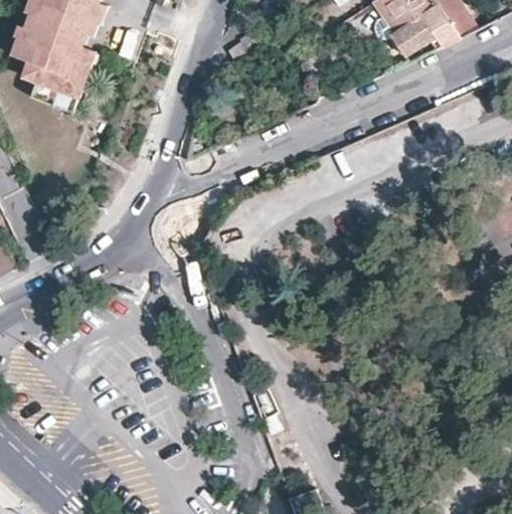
[(29,0),(24,13),(28,15),(23,30),(27,31),(23,42),(17,59),(21,61),(26,63),(21,78),(33,83),(29,98),(66,112),(77,80),(86,82),(97,53),(82,46),(88,34),(92,22),(98,4),(92,2),(93,0),(29,0)]
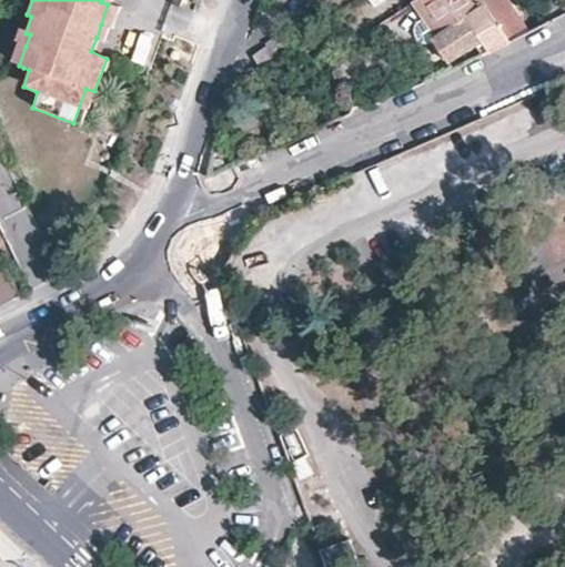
[(477,52),(521,31),(502,0),(411,0),(410,1),(430,37),(426,39),(433,50),(441,63),(474,42),(477,52)]
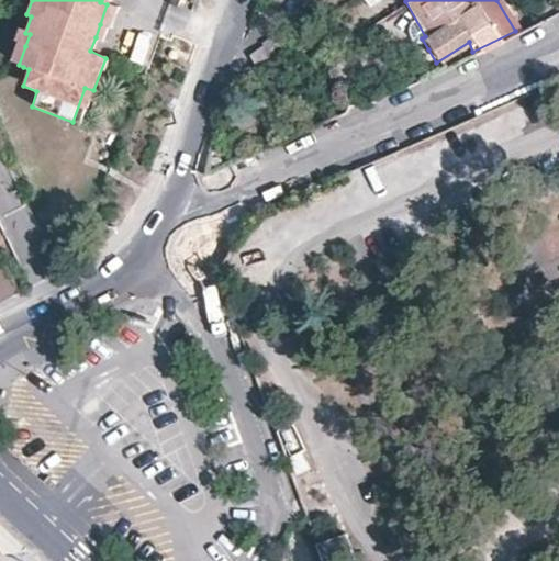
[(114,8),(107,4),(100,24),(107,26),(108,26),(114,8)]
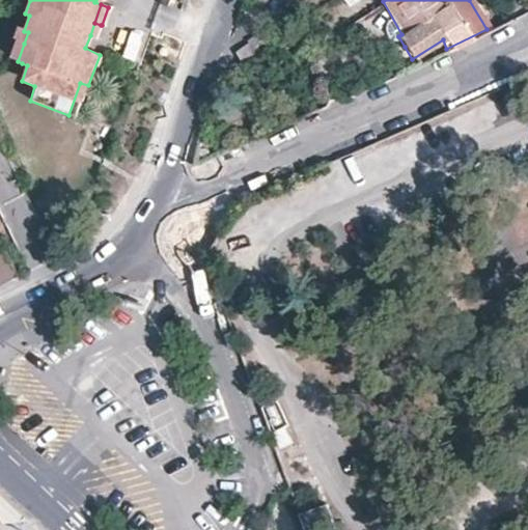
[(101,25),(94,23),(90,35),(95,37),(101,25)]
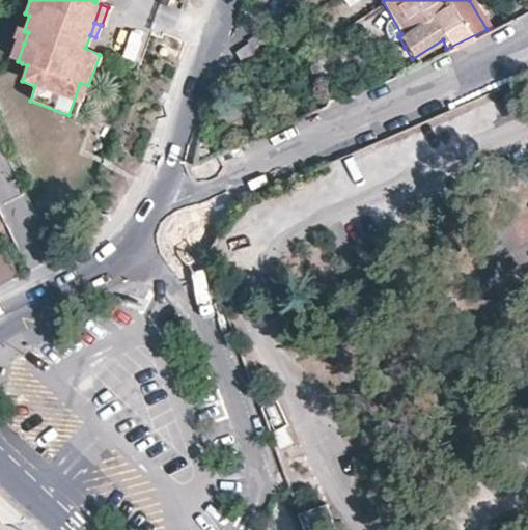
[(243,61),(270,42),(259,27),(246,36),(248,39),(233,49),(243,61)]
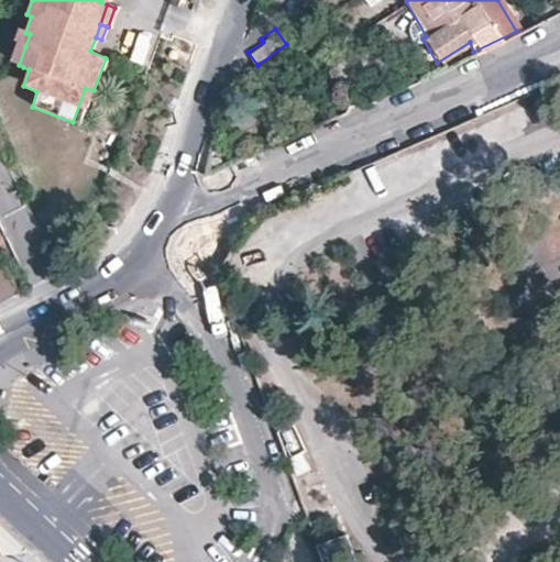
[(19,44),(25,46),(30,34),(25,33),(20,31),(14,42),(19,44)]
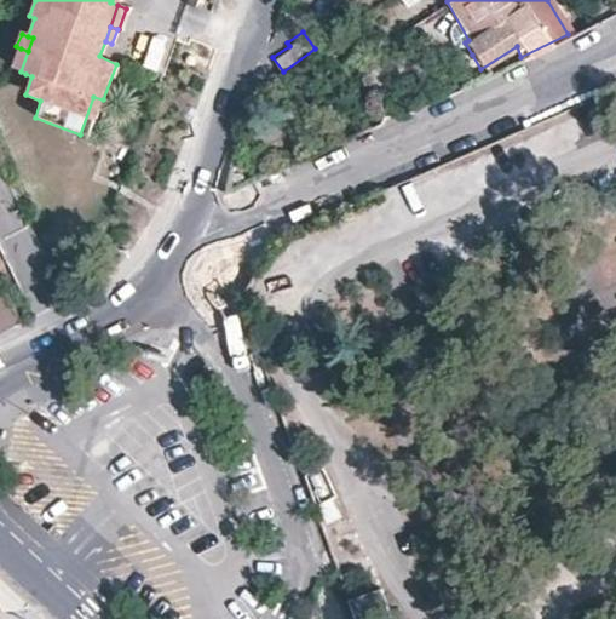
[(13,68),(21,72),(28,51),(21,49),(13,68)]
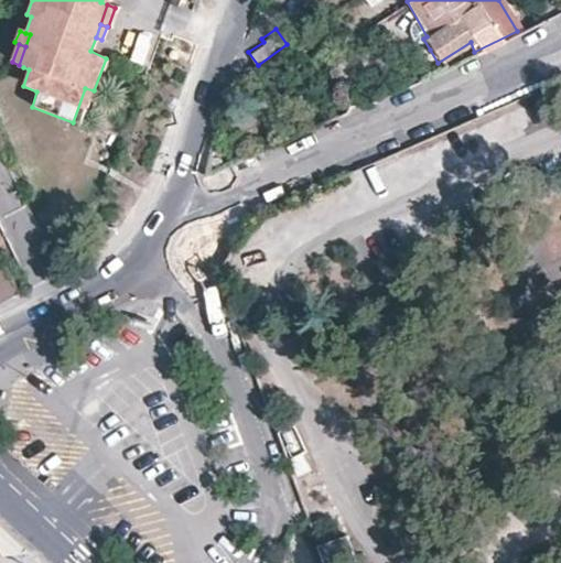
[(17,83),(23,86),(29,69),(23,67),(17,83)]
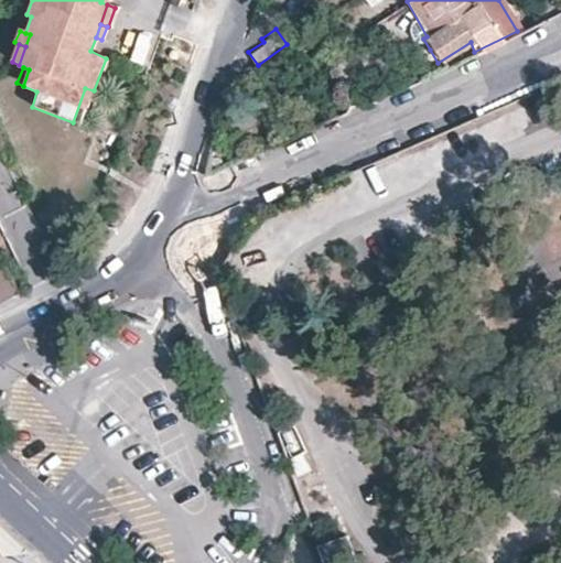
[(81,126),(94,90),(85,88),(73,122),(81,126)]
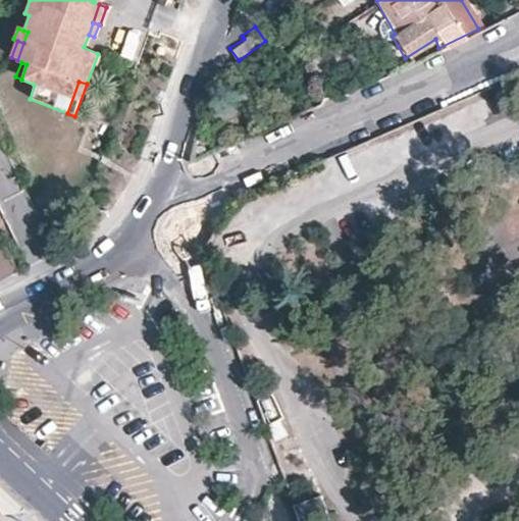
[(0,278),(13,272),(0,244),(0,278)]
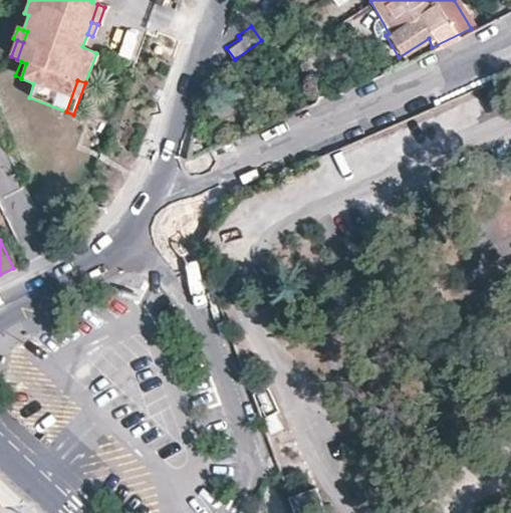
[(322,512),(313,485),(286,495),(292,512),(322,512)]
